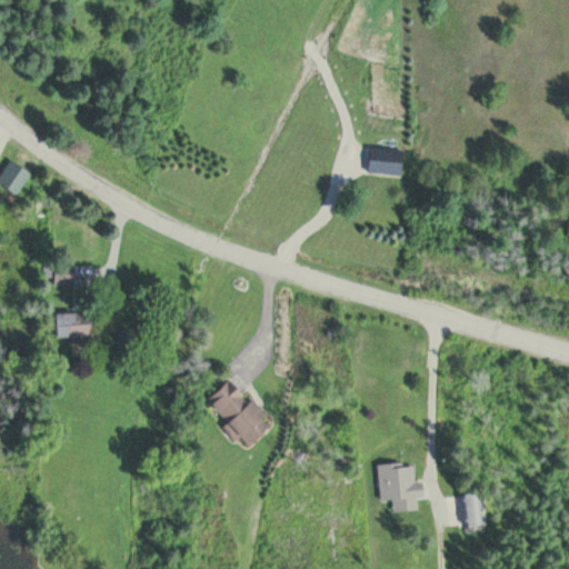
[(402,176),(402,149),(371,149),(371,176),(402,176)]
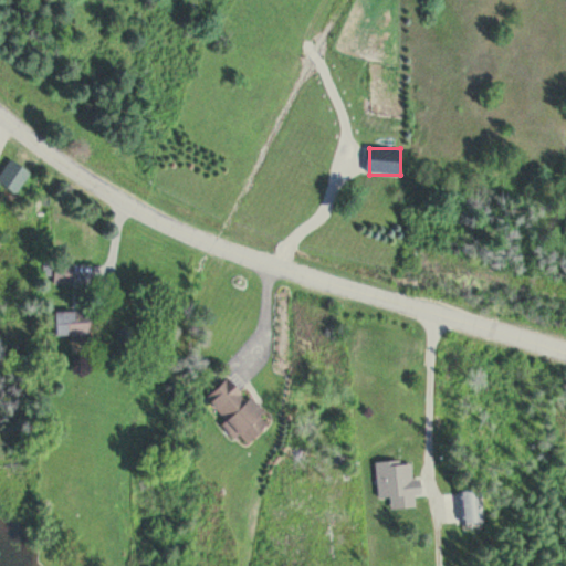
[(30,175),(10,161),(0,174),(0,185),(13,196),(30,175)]
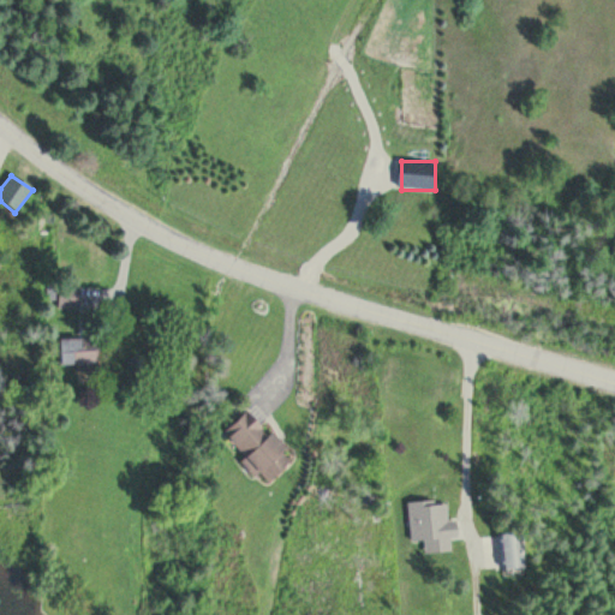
[(58,309),(81,309),(81,287),(58,287),(58,309)]
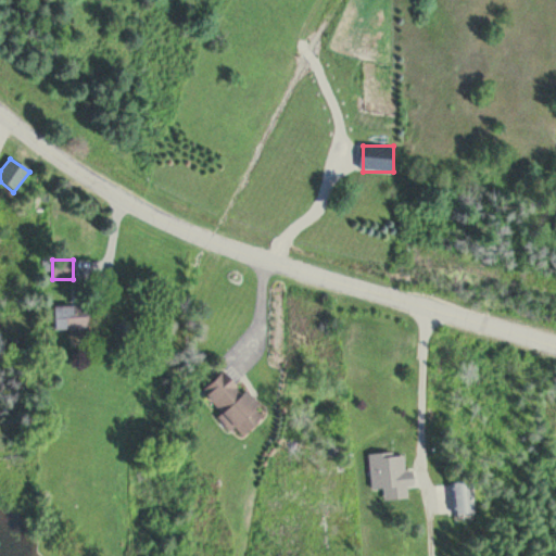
[(68,335),(89,335),(89,305),(54,305),(54,329),(68,329),(68,335)]
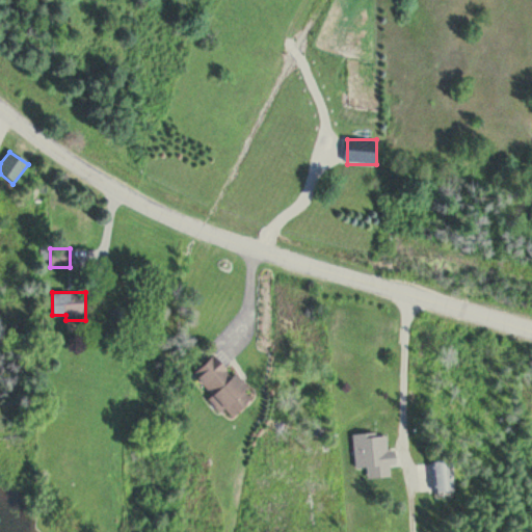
[(194,374),(213,396),(211,398),(232,420),(255,398),(215,354),(194,374)]
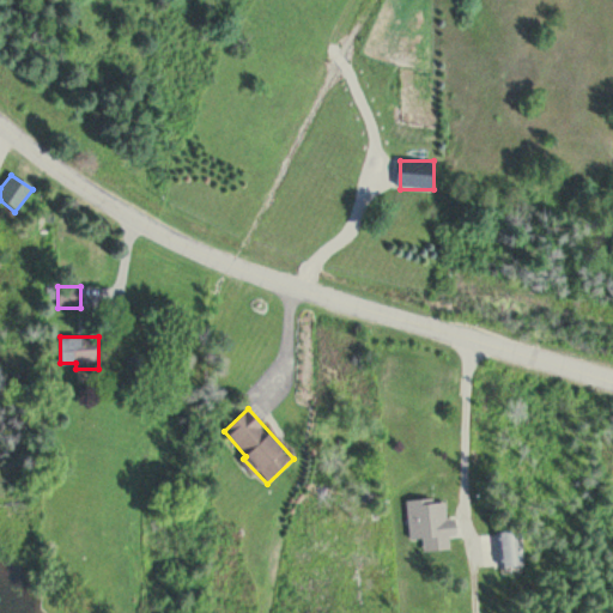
[(425,551),(449,550),(445,502),(410,505),(412,539),(424,538),(425,551)]
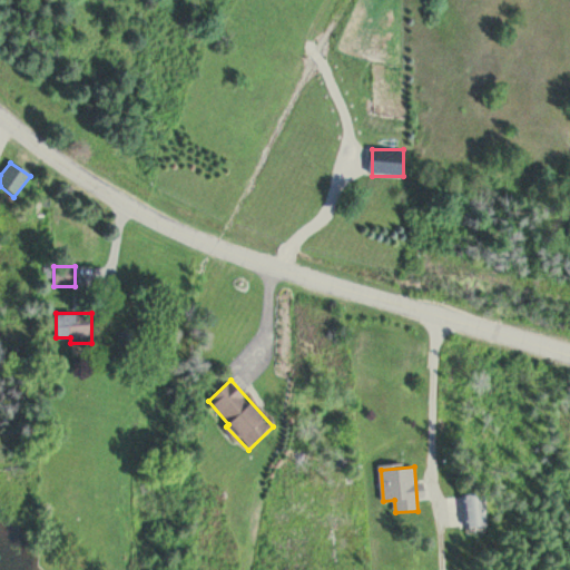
[(463,527),(484,527),(484,494),(463,494),(463,527)]
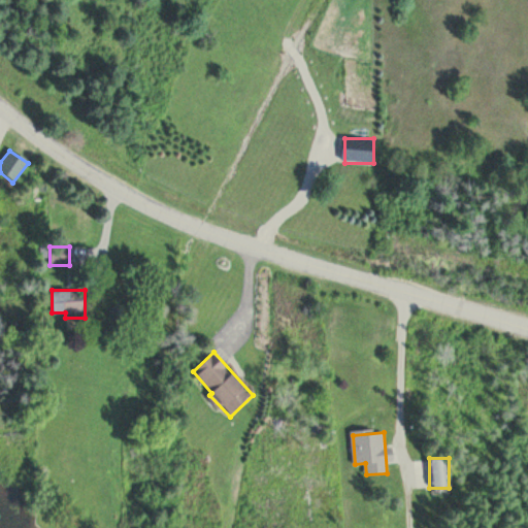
All buildings are outlined.
